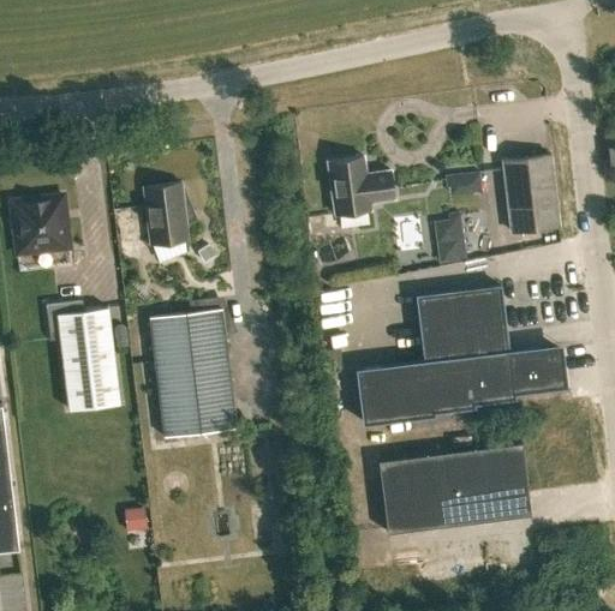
[(502,163),(511,234),(559,229),(550,157),(502,163)]
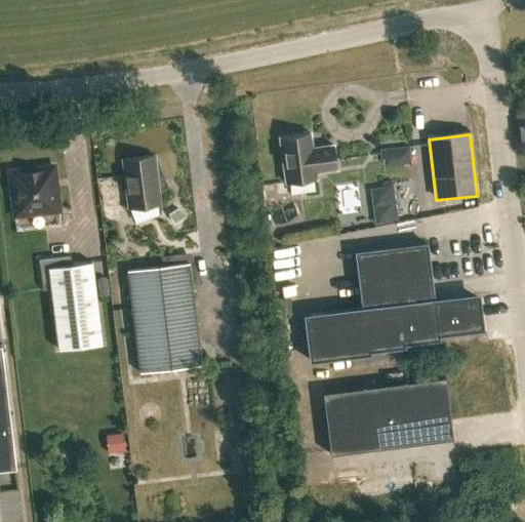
[(316,182),(316,175),(336,172),(332,148),(312,151),(311,136),(279,141),(285,186),(316,182)]
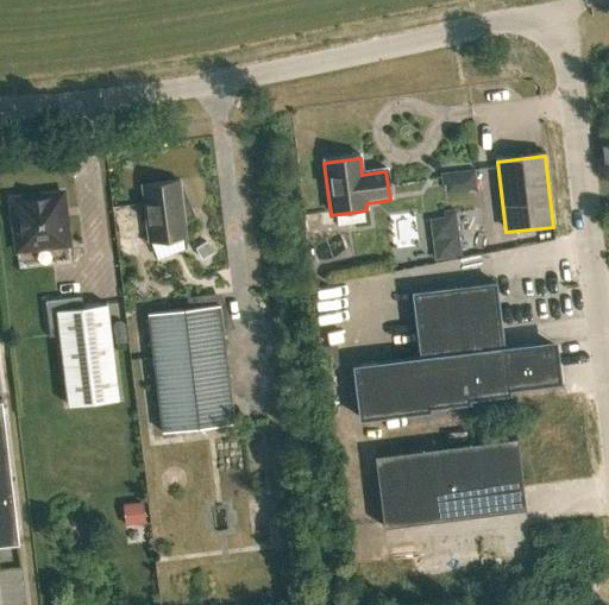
[(142,188),(149,245),(186,240),(179,184),(142,188)]
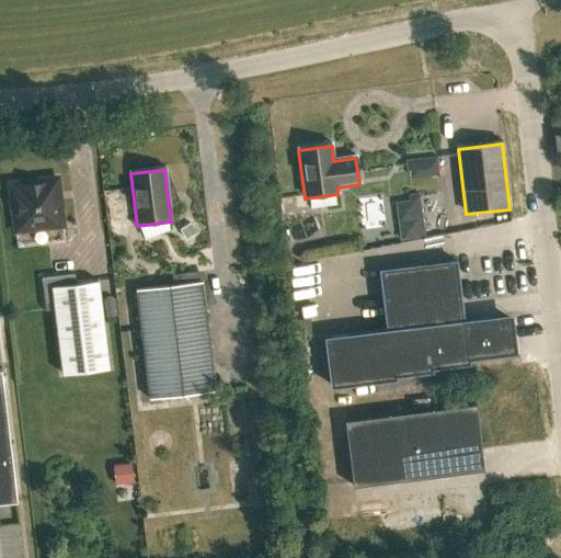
[(13,217),(15,234),(63,228),(57,181),(10,186),(12,204),(9,204),(11,217),(13,217)]
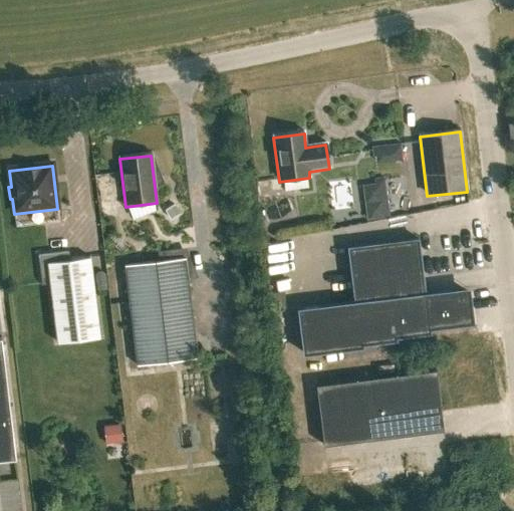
[(402,182),(389,184),(392,205),(406,203),(402,182)]
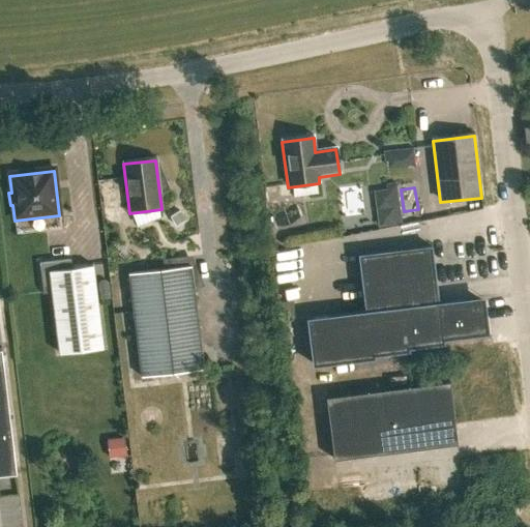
[(377,194),(381,215),(403,210),(399,189),(377,194)]
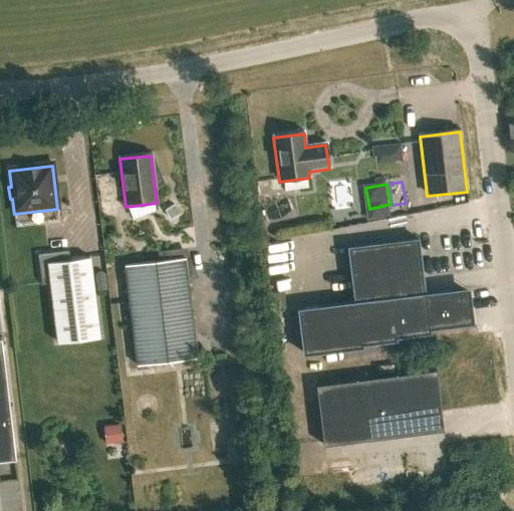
[(176,207),(166,211),(169,221),(179,217),(176,207)]
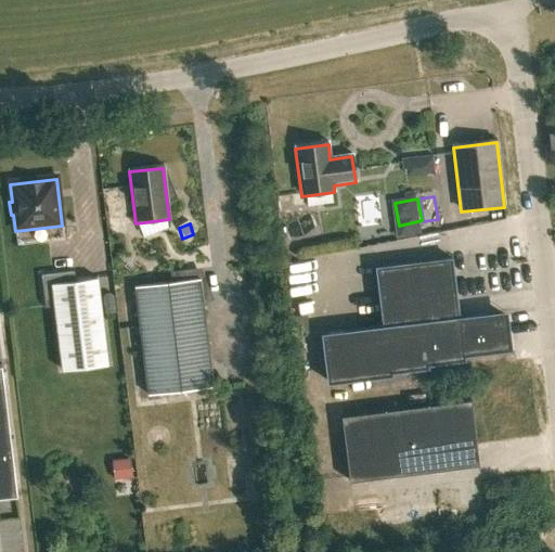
[(322,336),(327,385),(390,376),(390,374),(427,369),(426,366),(463,361),(462,357),(510,351),(506,319),(459,325),(451,261),(376,270),(383,329),(322,336)]
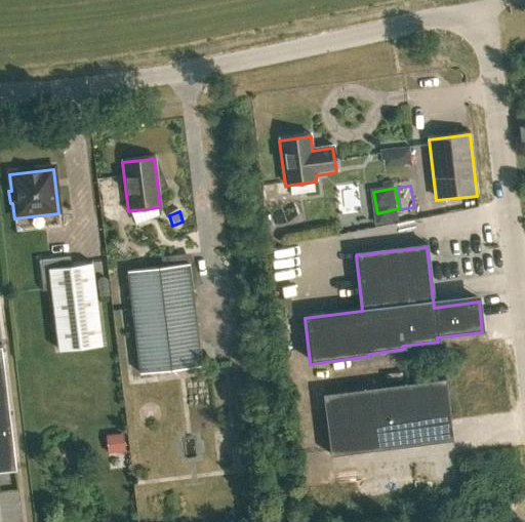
[(51,291),(58,353),(102,348),(91,265),(71,268),(69,259),(39,263),(43,292),(51,291)]
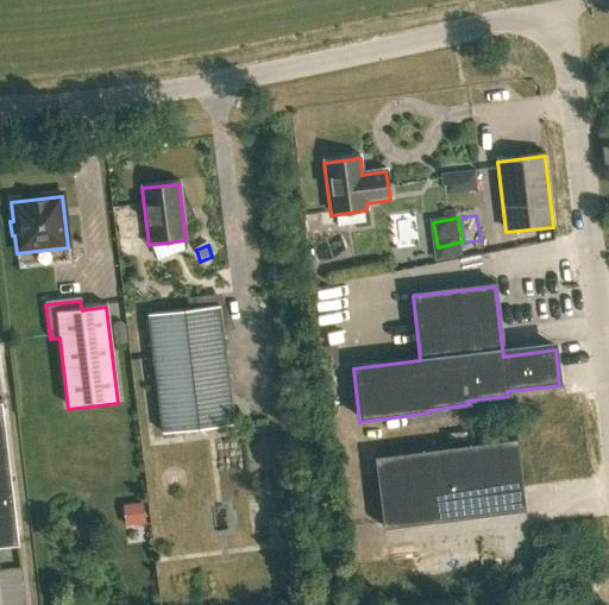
[(148,316),(162,435),(233,427),(219,308),(148,316)]
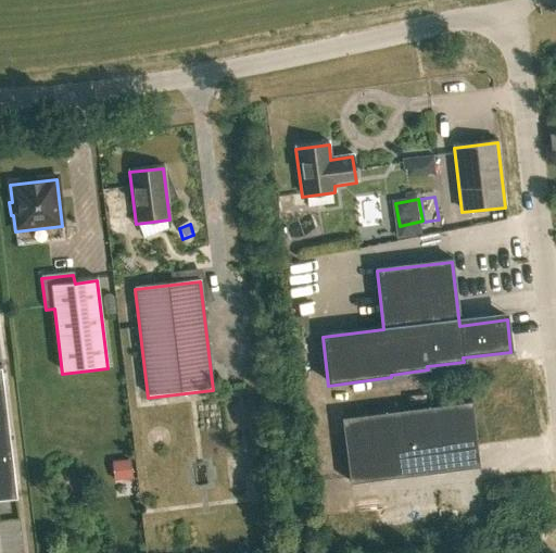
[(0,367),(0,500),(16,499),(1,367),(0,367)]
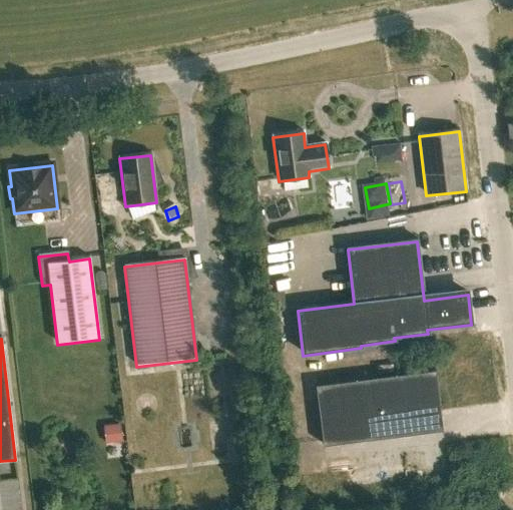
[(315,387),(323,447),(442,432),(435,372),(315,387)]
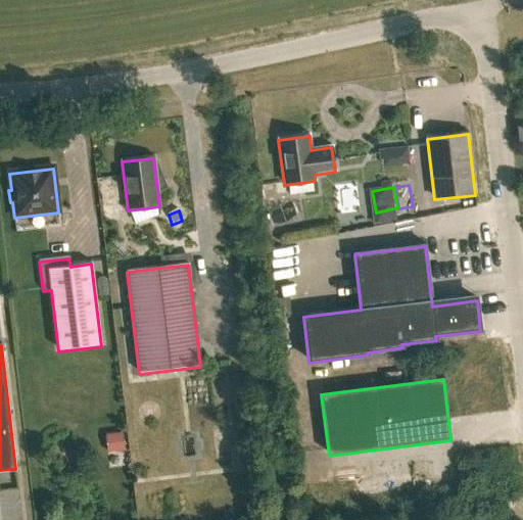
[(127,434),(108,437),(111,457),(129,454),(127,434)]
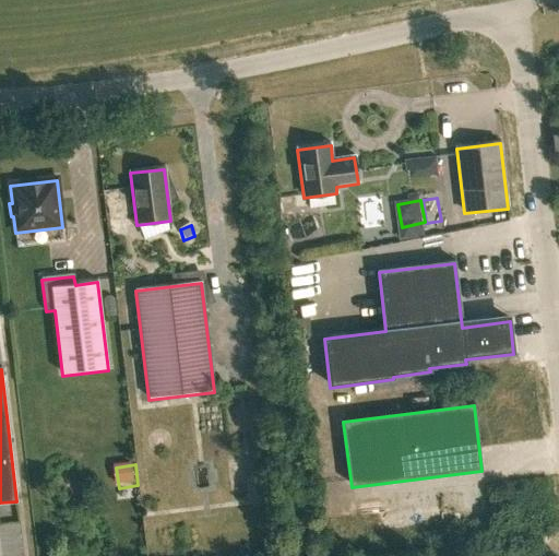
[(26,555),(22,537),(2,543),(6,555),(26,555)]
